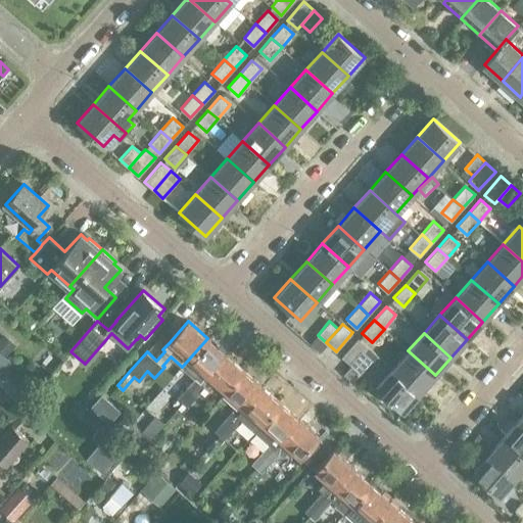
[(351,366),(364,351),(369,346),(359,337),(342,357),(351,365),(351,366)]
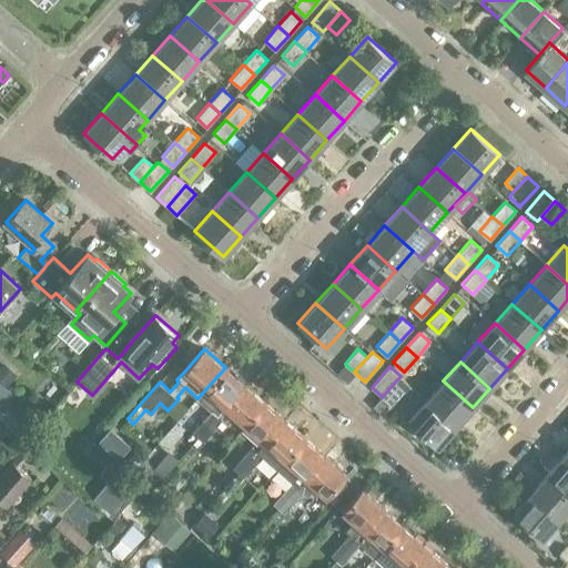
[(245,385),(225,367),(198,398),(213,412),(217,415),(245,385)]
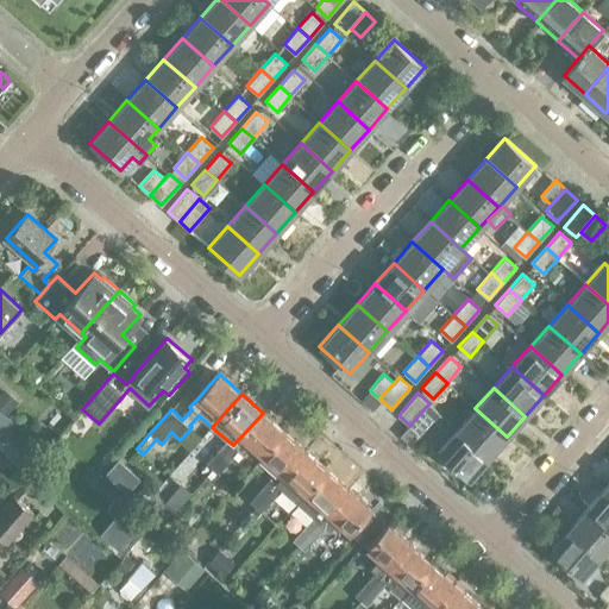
[(475,408),(457,429),(488,458),(507,437),(475,408)]
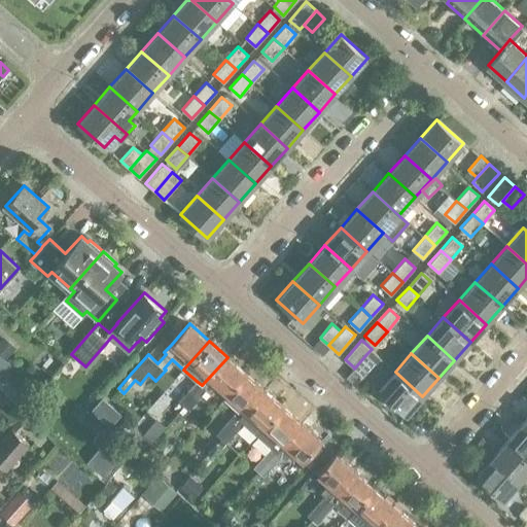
[(363,376),(376,362),(366,354),(354,369),(363,376)]
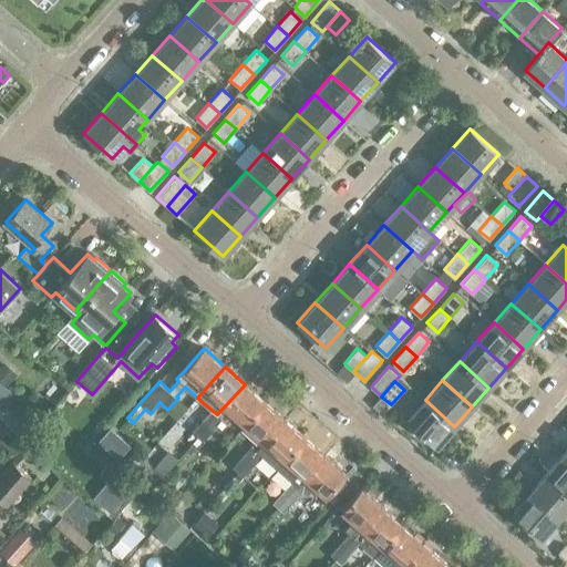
[(265,402),(245,384),(217,414),(213,411),(208,414),(203,422),(213,431),(223,420),(226,423),(233,414),(244,424),(265,402)]
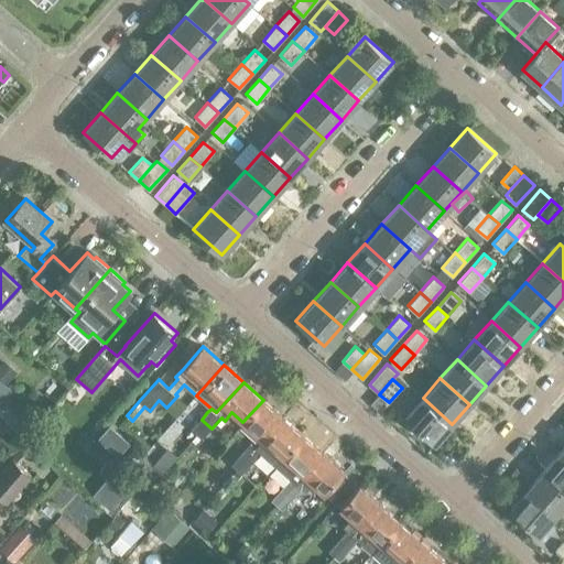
[(423,398),(405,416),(405,418),(434,444),(452,424),(423,398)]
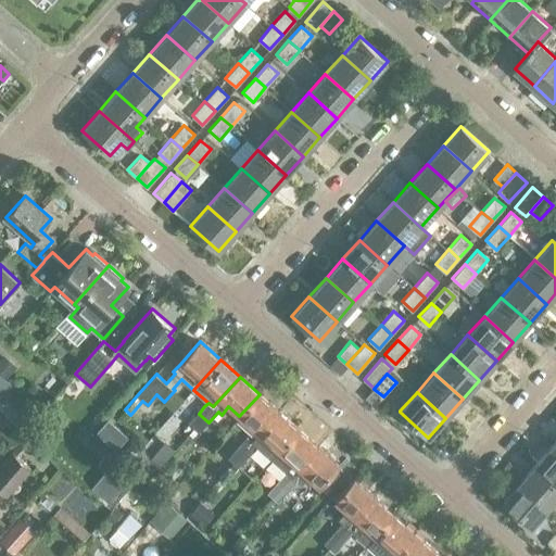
[(278,412),(260,394),(239,416),(258,433),(252,441),(278,412)]
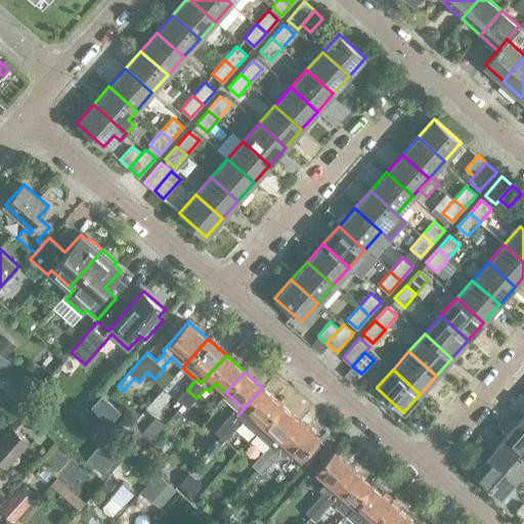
[(280,404),(262,388),(237,416),(232,411),(223,422),(233,431),(243,421),(256,432),(280,404)]
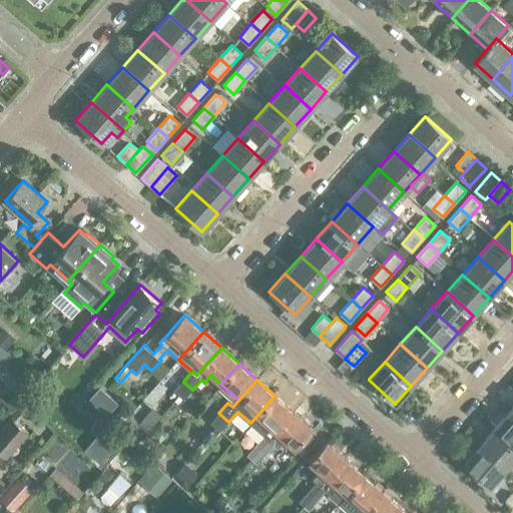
[(192,390),(183,382),(174,391),(184,400),(192,390)]
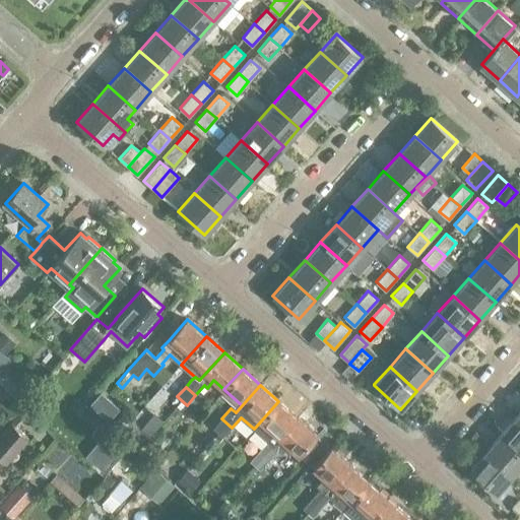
[(109,418),(119,406),(102,391),(91,403),(109,418)]
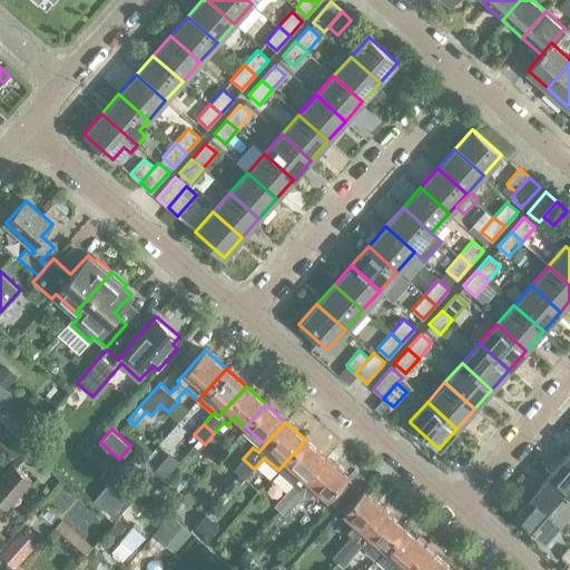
[(325,458),(305,440),(278,470),(294,484),(298,489),(325,458)]
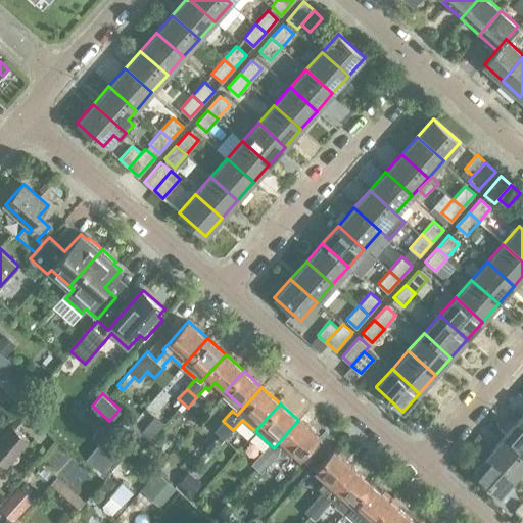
[(29,440),(15,429),(29,414),(25,410),(11,425),(12,425),(6,432),(4,430),(0,434),(0,461),(6,467),(29,440)]
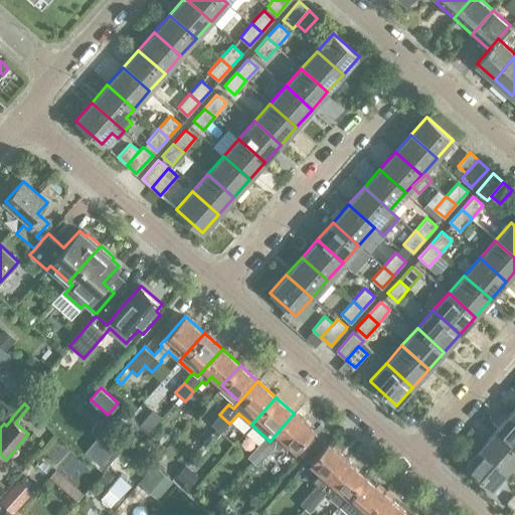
[(514,414),(512,412),(497,430),(514,446),(514,414)]
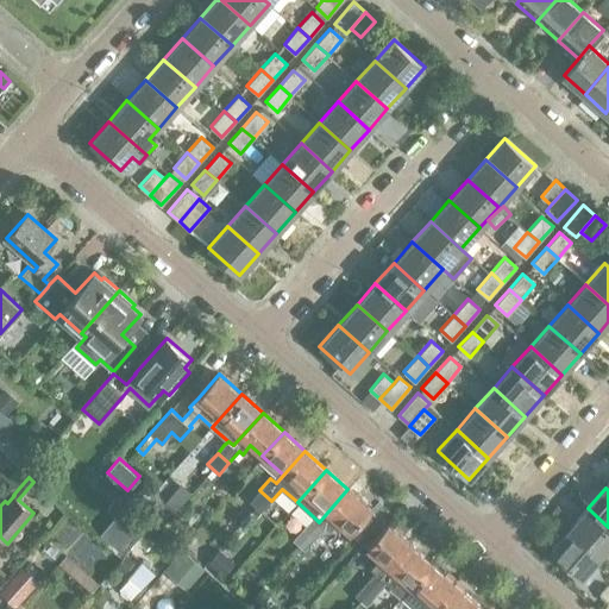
[(370,509),(347,489),(319,522),(314,518),(303,529),(314,540),(325,527),(330,532),(337,523),(349,533),(370,509)]
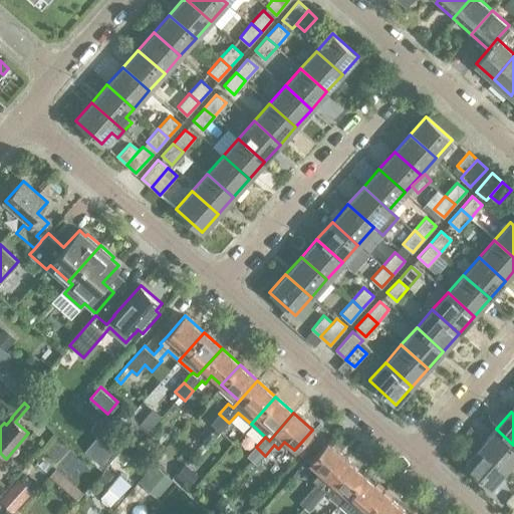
[(139,441),(149,430),(131,414),(120,425),(139,441)]
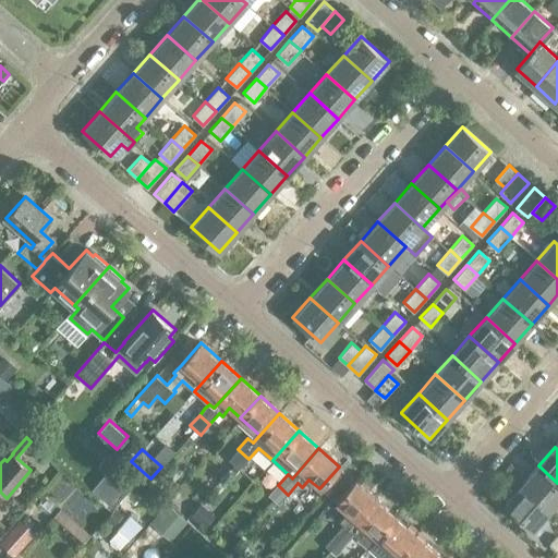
[(165,462),(171,455),(166,449),(158,458),(165,462)]
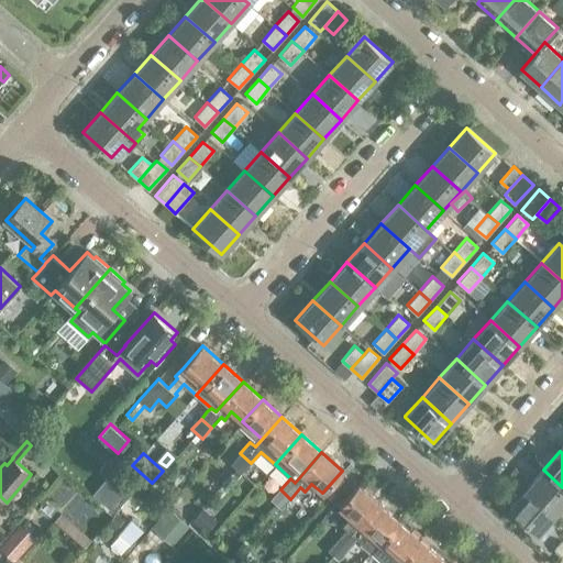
[(251,463),(240,453),(230,464),(241,474),(251,463)]
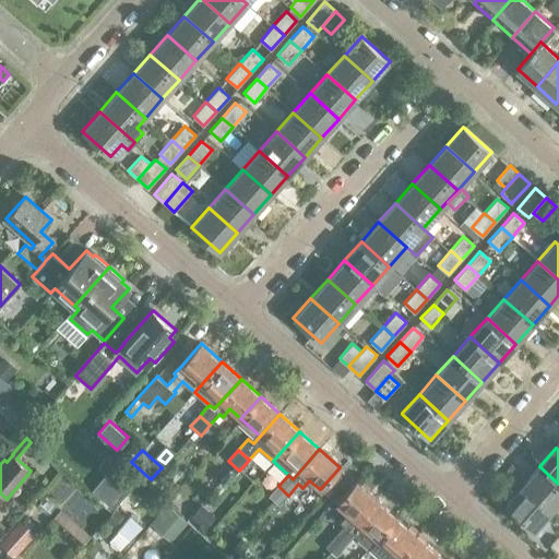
[(133,477),(110,462),(93,488),(116,503),(133,477)]
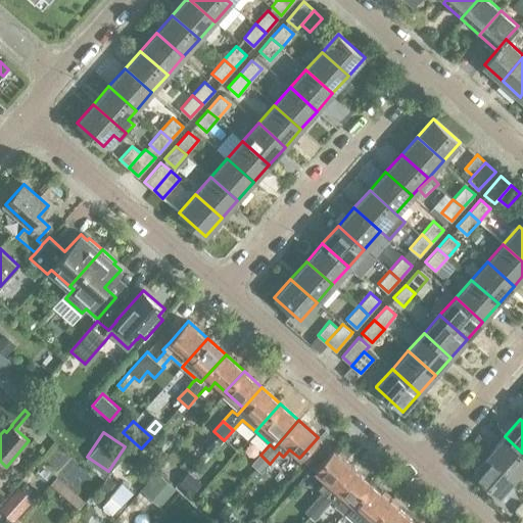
[(522,469),(522,453),(505,436),(488,455),(515,478),(522,469)]
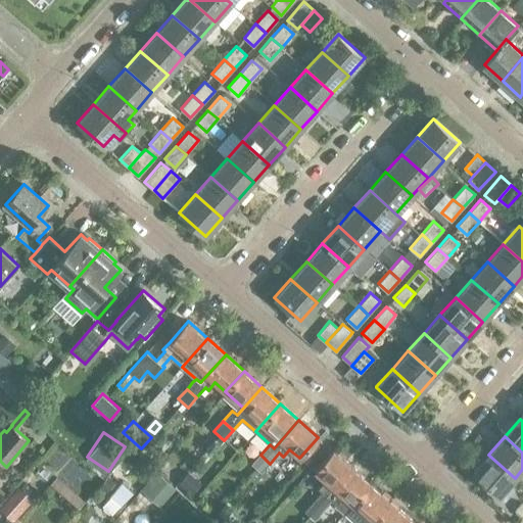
[(315,471),(324,480),(333,488),(352,468),(333,450),(315,471)]
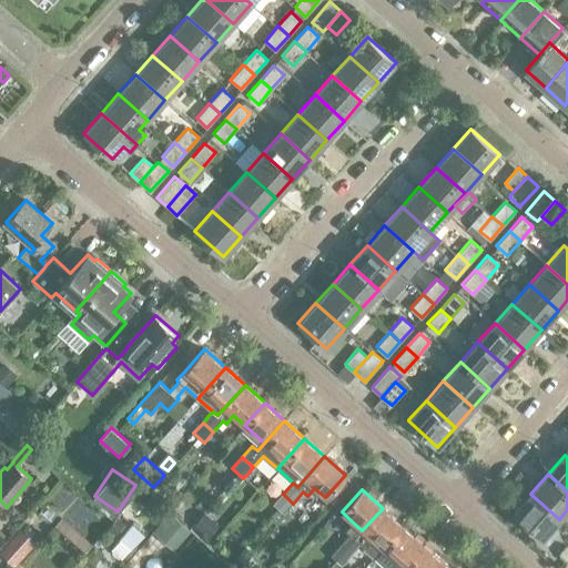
[(293,504),(283,494),(273,505),(283,514),(293,504)]
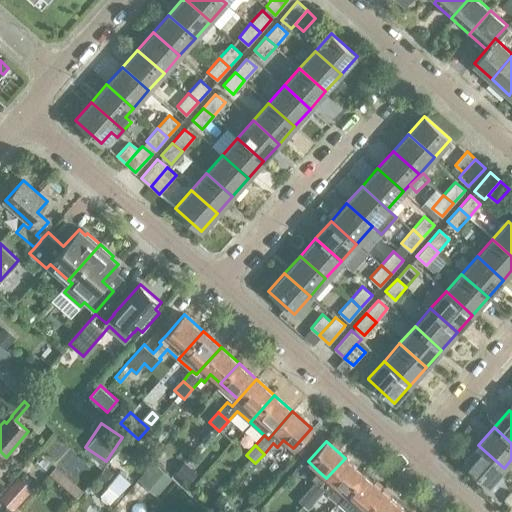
[(504,468),(478,445),(462,463),(488,486),(504,468)]
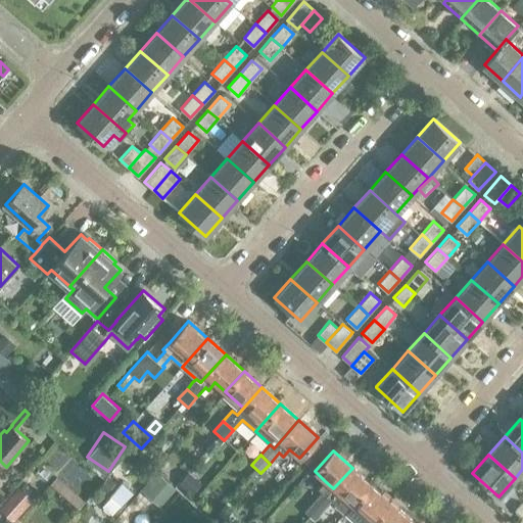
[(157,468),(142,486),(161,503),(177,484),(157,468)]
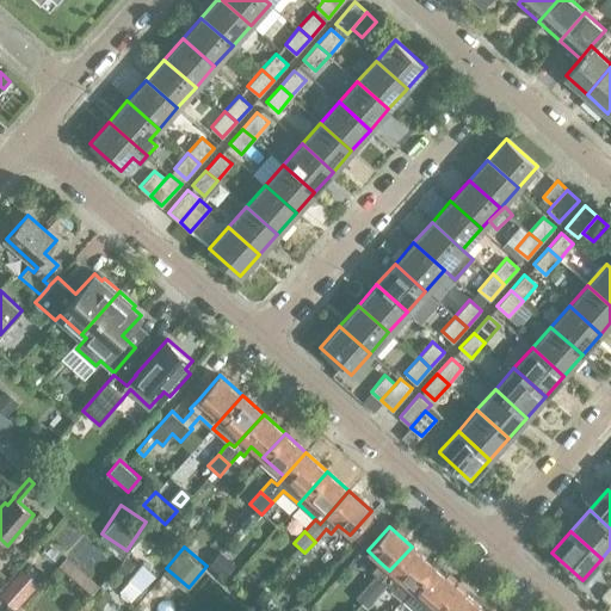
[(432,565),(412,547),(389,571),(400,580),(393,587),(392,586),(390,587),(402,599),(432,565)]
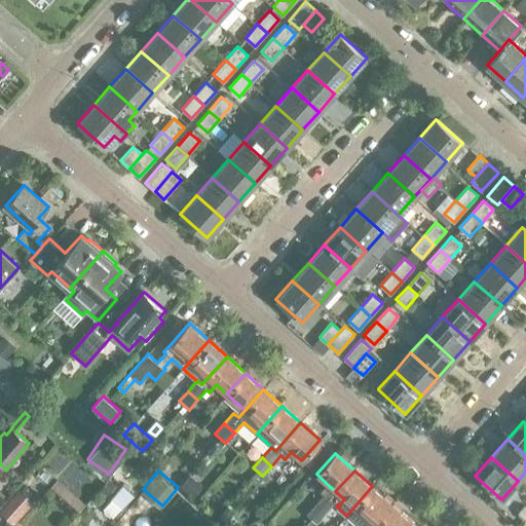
[(123,482),(104,505),(114,514),(134,490),(123,482)]
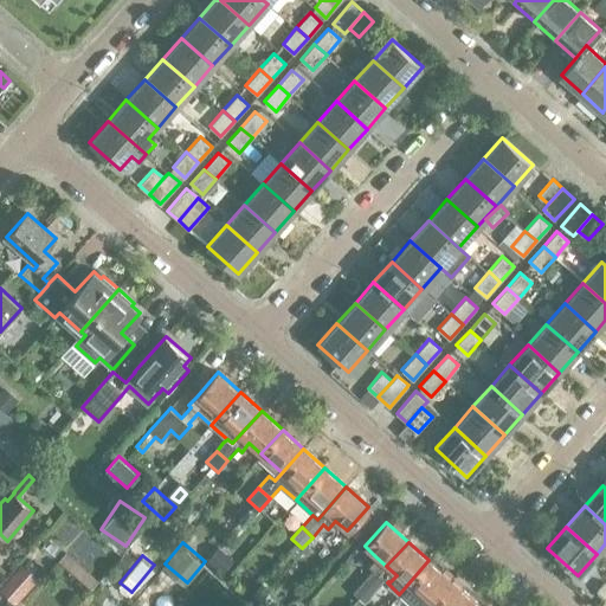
[(386,566),(375,556),(368,565),(374,569),(379,574),(386,566)]
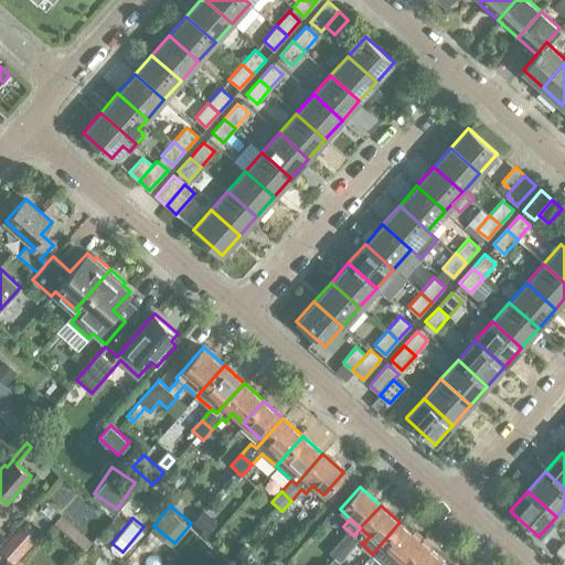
[(397,564),(420,541),(400,522),(372,554),(384,564),(397,564)]
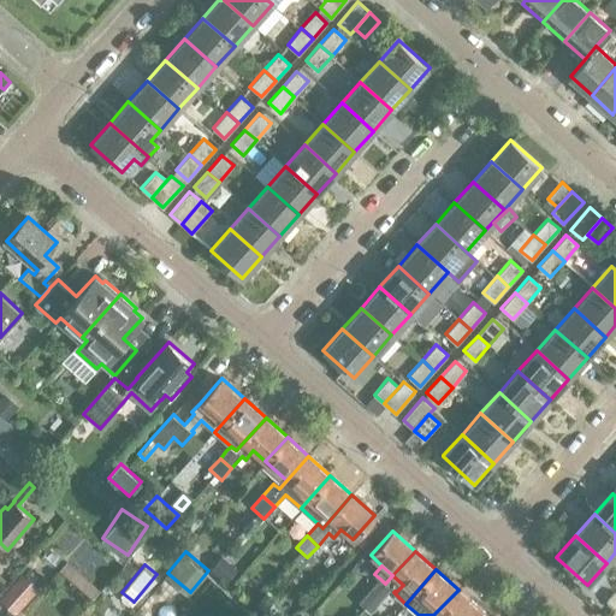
[(0,598),(16,614),(41,586),(23,570),(0,594),(0,598)]
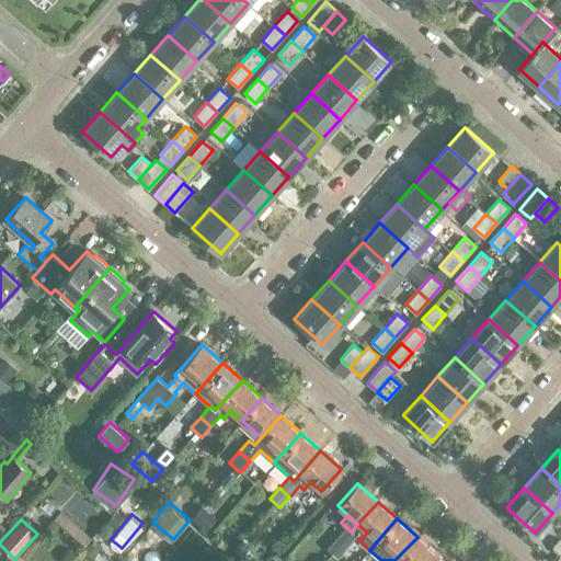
[(346,527),(336,539),(346,548),(357,537),(359,538),(361,539),(367,533),(357,524),(351,531),(346,527)]
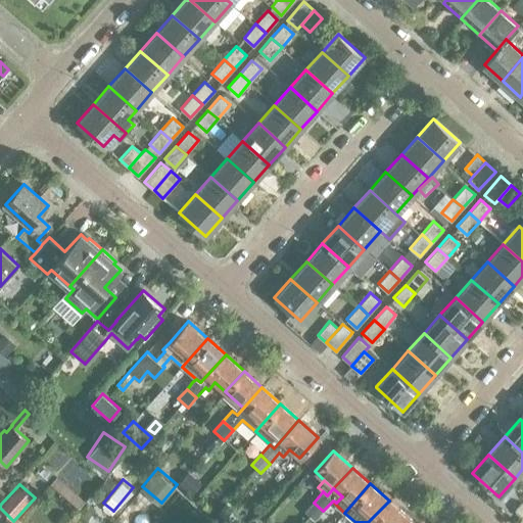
[(323,511),(314,503),(312,505),(304,498),(299,505),(305,511),(304,512),(315,520),(323,511)]
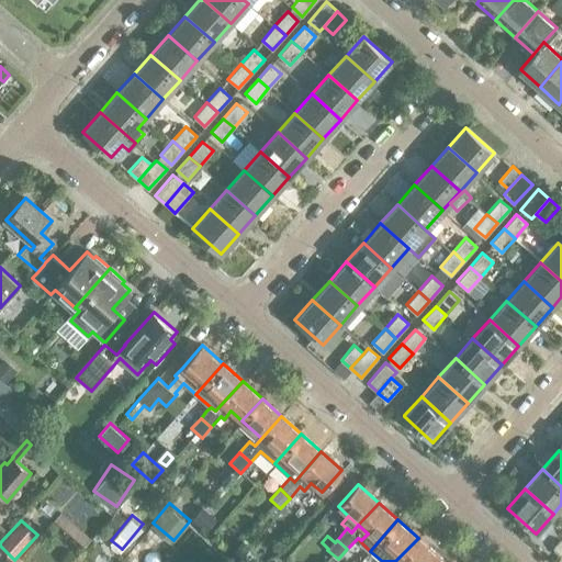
[(430,561),(438,555),(418,538),(395,561),(430,561)]
